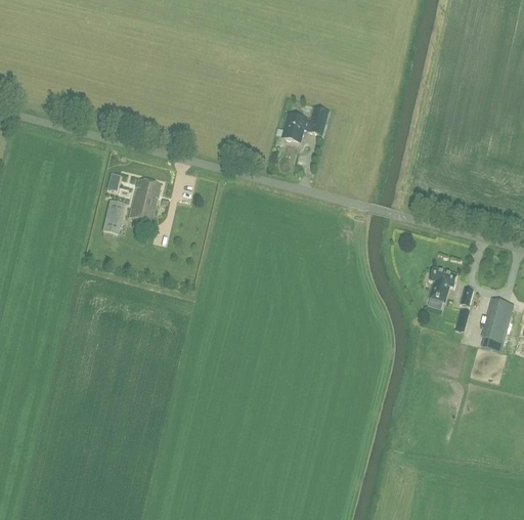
[(321,134),(329,110),(313,105),(309,118),(305,117),(288,112),(281,135),(285,136),(286,137),(290,139),(291,138),(299,140),(303,128),(305,127),(307,128),(307,130),(321,134)]
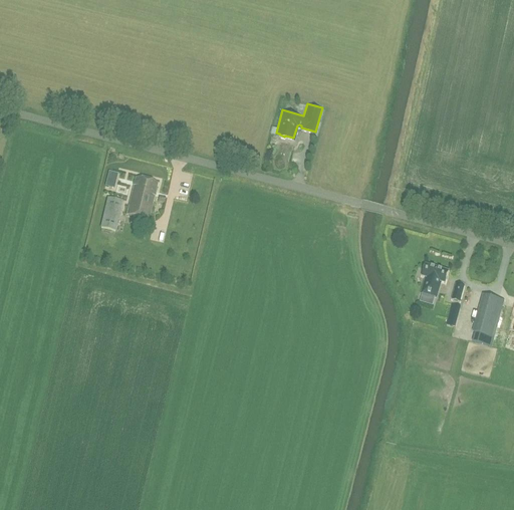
[(158,180),(136,175),(126,211),(149,217),(158,180)]
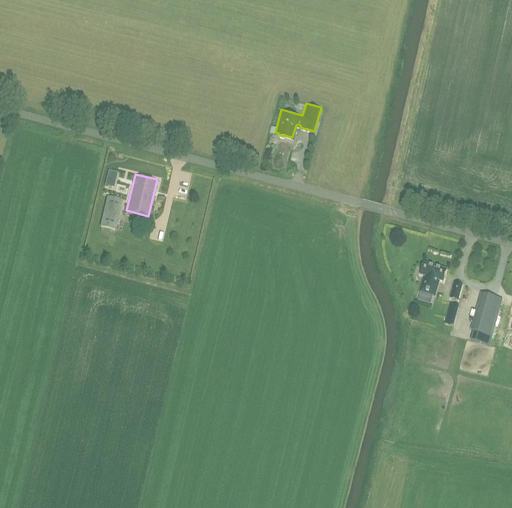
[(107,195),(100,224),(115,228),(121,198),(107,195)]
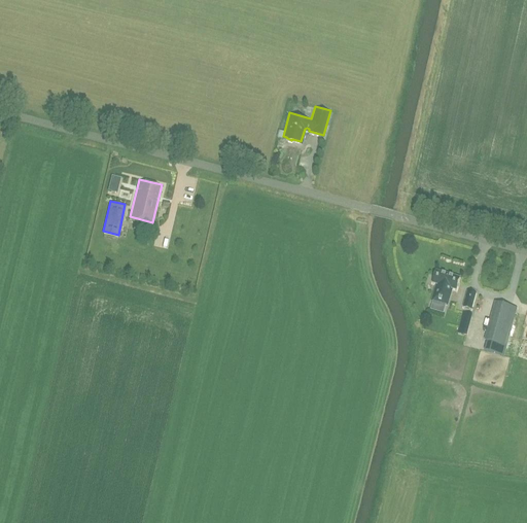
[(435,268),(432,280),(436,281),(431,298),(447,302),(451,285),(455,287),(459,275),(435,268)]
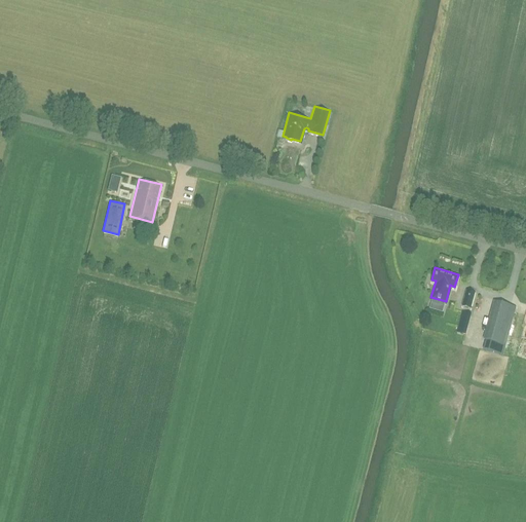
[(461,303),(471,306),(475,289),(466,287),(461,303)]
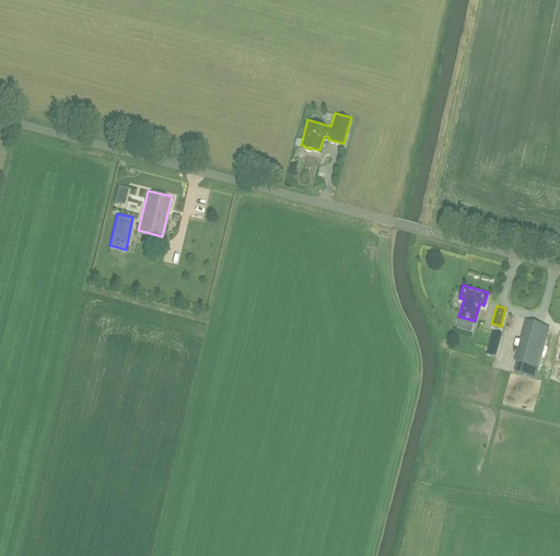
[(516,359),(538,365),(549,325),(527,319),(516,359)]
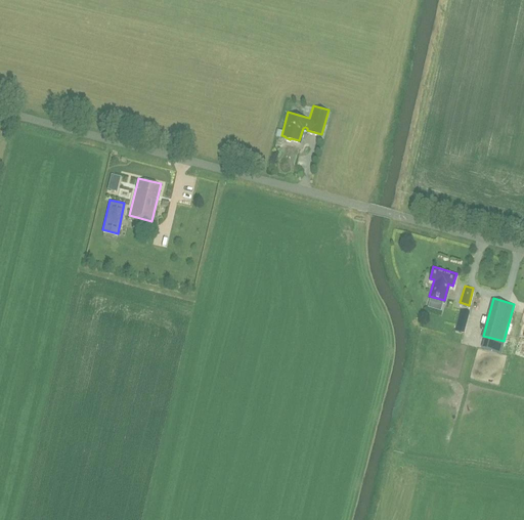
[(464,305),(460,327),(467,328),(472,307),(464,305)]
